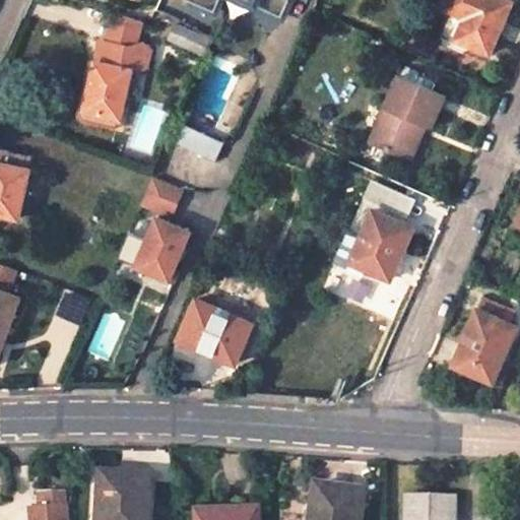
[(287,0),(194,0),(214,9),(217,0),(248,0),(281,15),(287,0)]
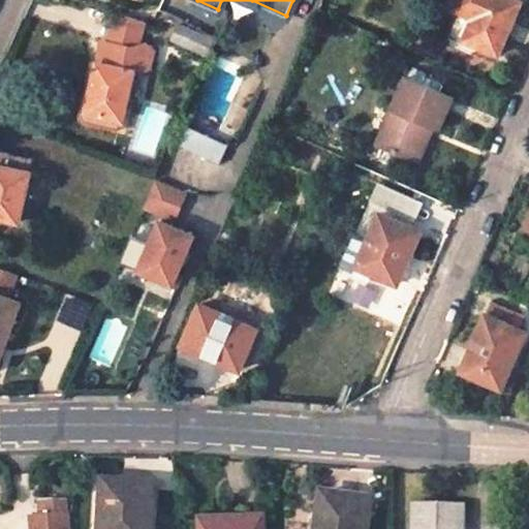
[(519,0),(452,0),(450,5),(457,8),(456,13),(460,16),(469,20),(462,37),(468,40),(496,52),(519,0)]
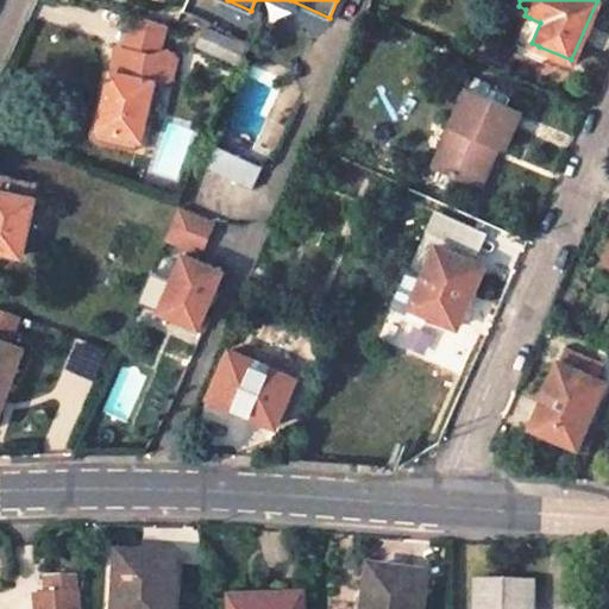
[(162,25),(138,17),(127,50),(152,55),(167,51),(177,18),(162,25)]
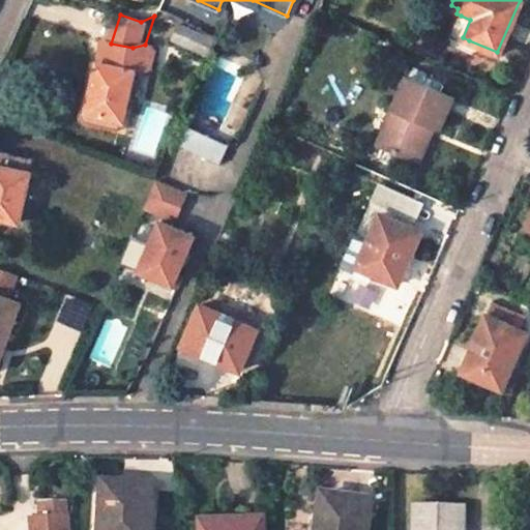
[(470,20),(461,16),(450,38),(466,46),(469,40),(463,37),(470,20)]
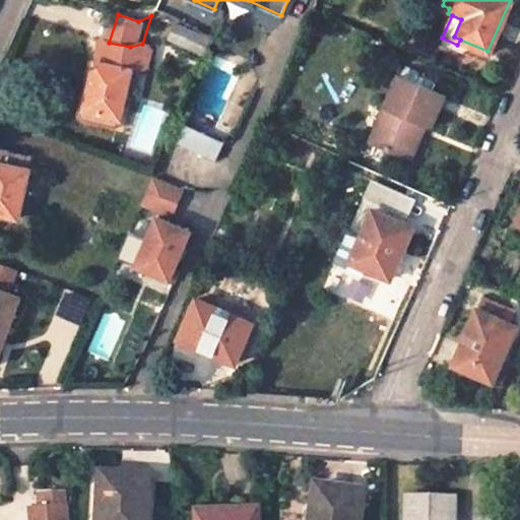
[(170,16),(164,33),(198,48),(205,31),(170,16)]
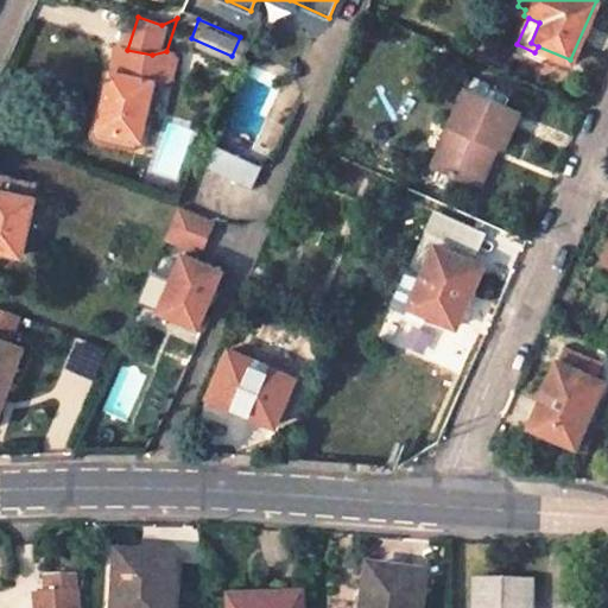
[(111,71),(152,80),(172,75),(172,69),(178,63),(166,51),(152,55),(127,50),(115,46),(111,71)]
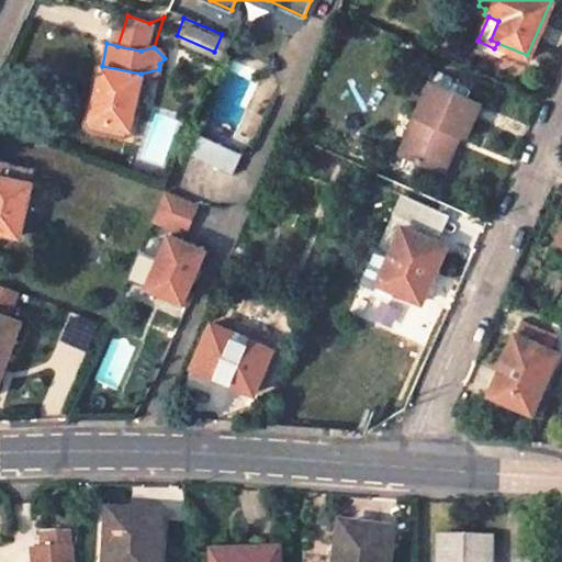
[(128,127),(141,74),(102,66),(90,119),(128,127)]
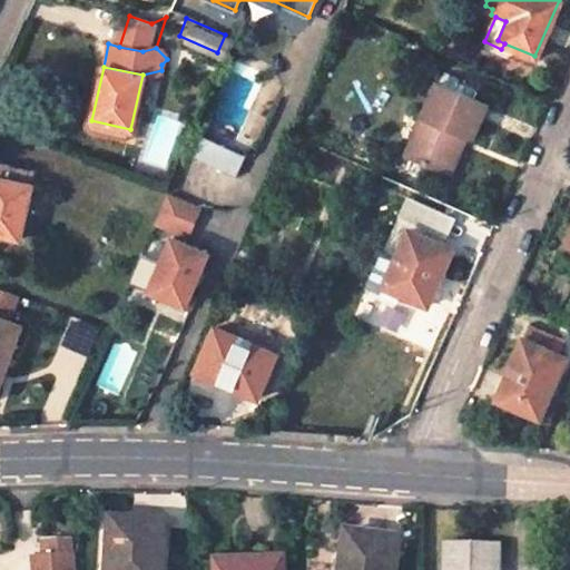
[(471,136),(487,102),(439,81),(406,154),(441,168),(459,130),(467,134),(471,136)]
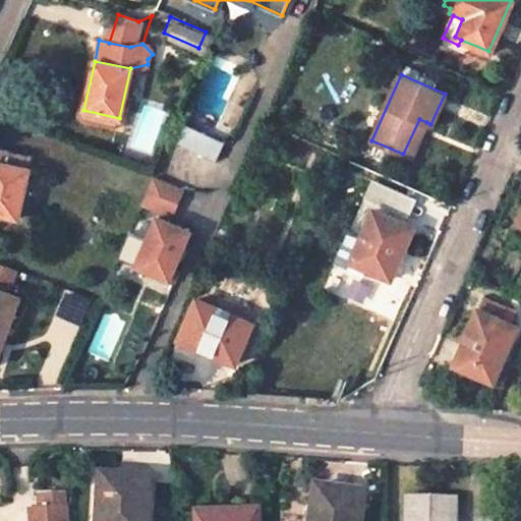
[(140,108),(131,148),(135,149),(138,136),(157,140),(163,113),(140,108)]
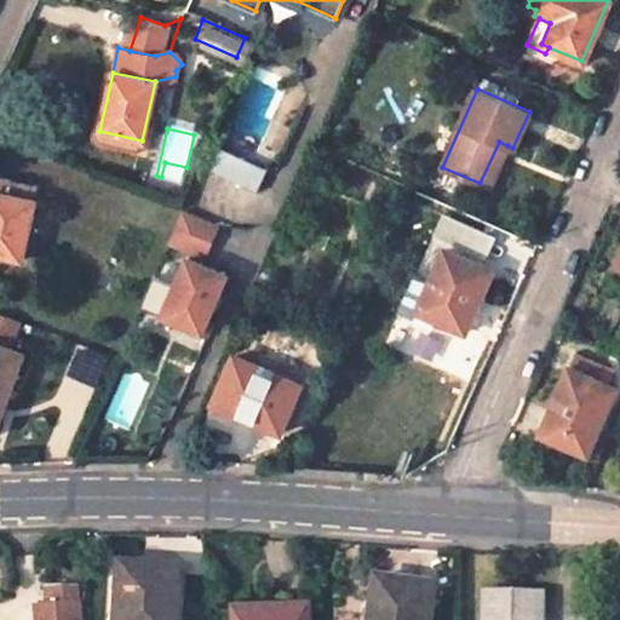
[(489,188),(507,145),(499,142),(480,183),(489,188)]
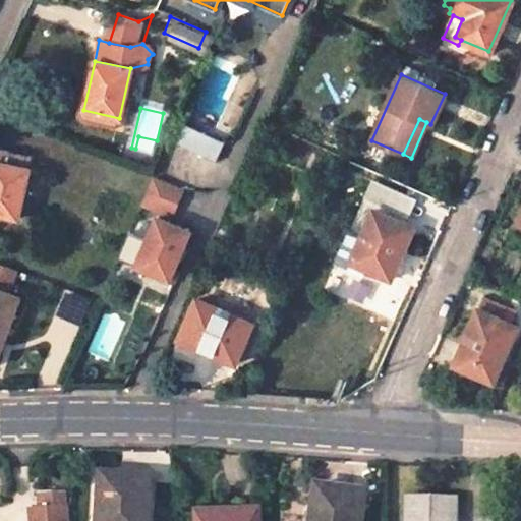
[(176,142),(215,163),(224,145),(186,124),(176,142)]
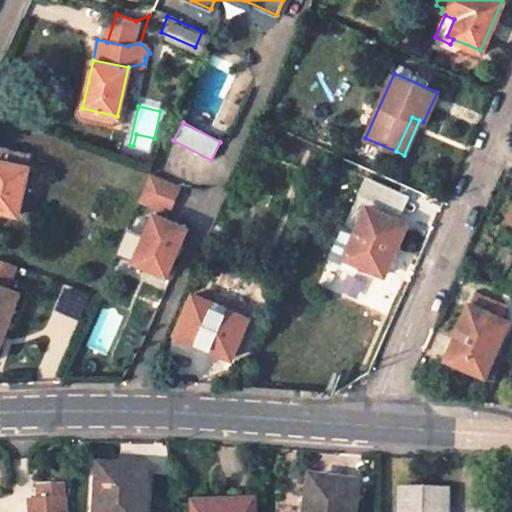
[(0,159),(27,165),(31,151),(0,143),(0,159)]
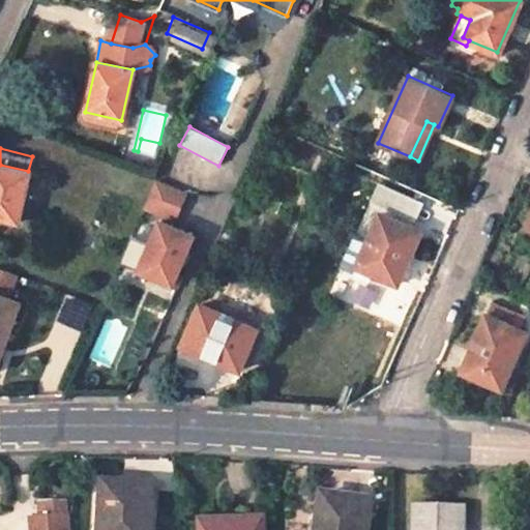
[(0,165),(0,215),(18,221),(28,171),(0,165)]
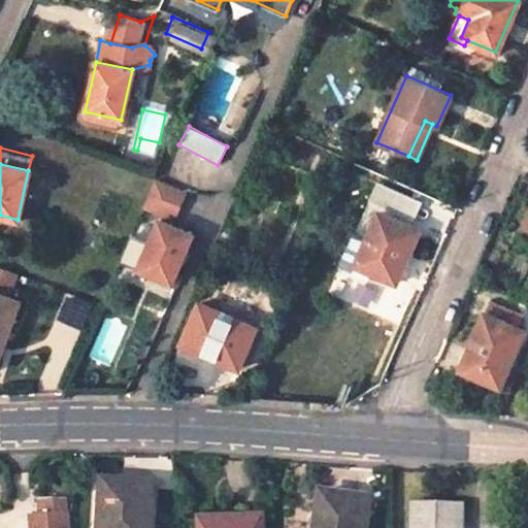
[(186,189),(155,176),(143,204),(173,217),(186,189)]
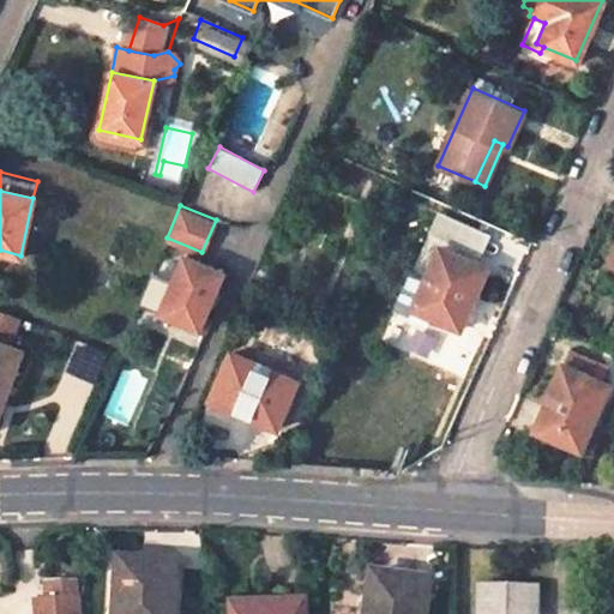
[(437,212),(427,232),(482,253),(489,235),(437,212)]
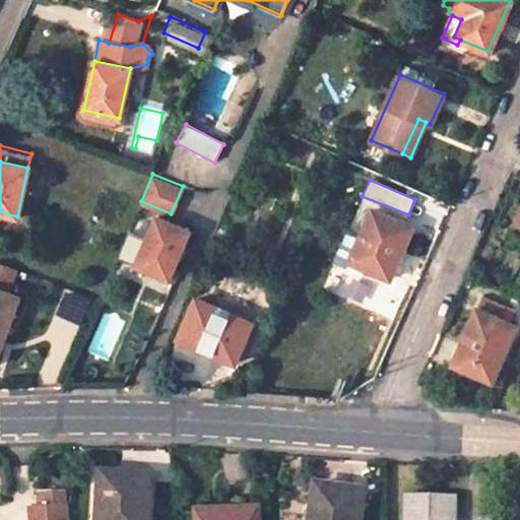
[(373,208),(364,230),(350,259),(390,276),(411,224),(373,208)]
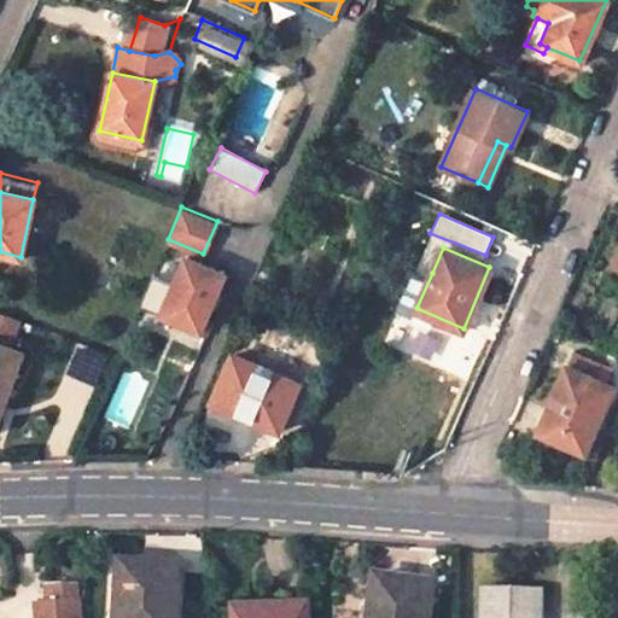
[(186,255),(161,312),(202,330),(226,272),(186,255)]
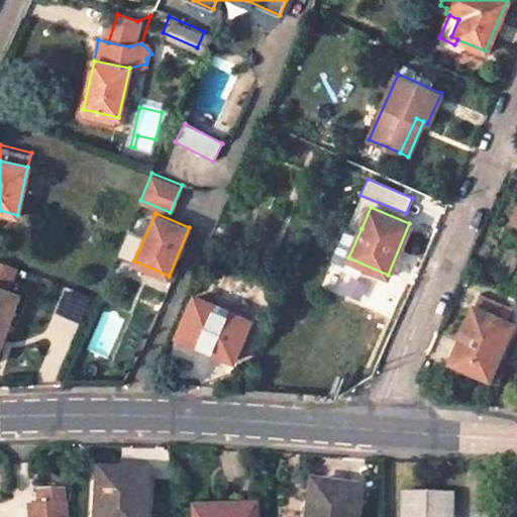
[(348,222),(335,251),(348,257),(362,228),(348,222)]
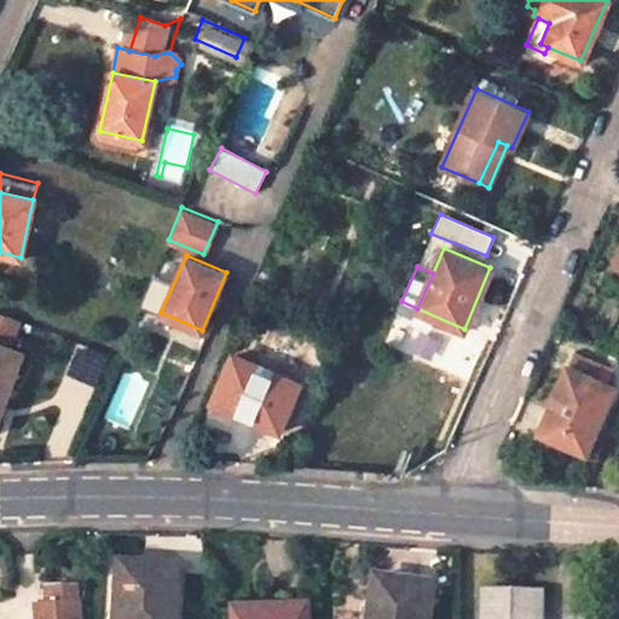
[(0,342),(7,346),(18,319),(0,312),(0,342)]
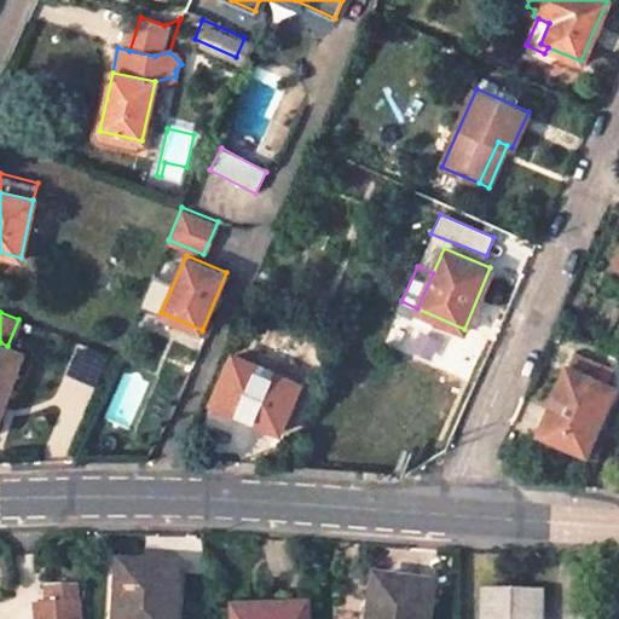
[(0,406),(22,351),(7,346),(0,342),(0,406)]
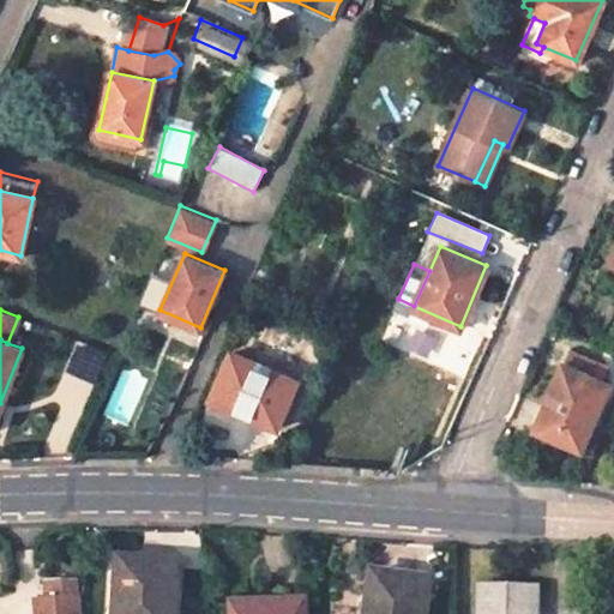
[(601,360),(570,348),(563,362),(594,377),(601,360)]
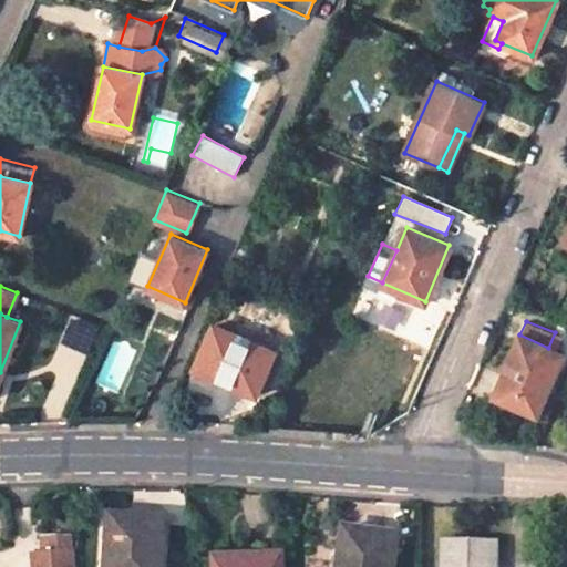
[(215,325),(195,368),(254,394),(274,351),(215,325)]
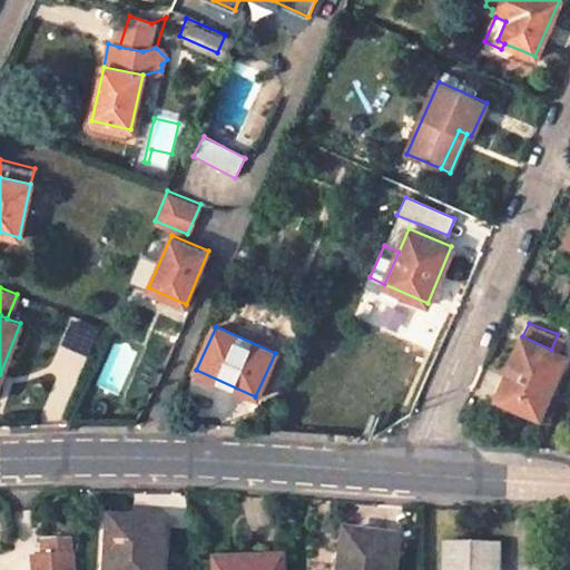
[(522,336),(495,396),(541,418),(568,356),(551,350),(522,336)]
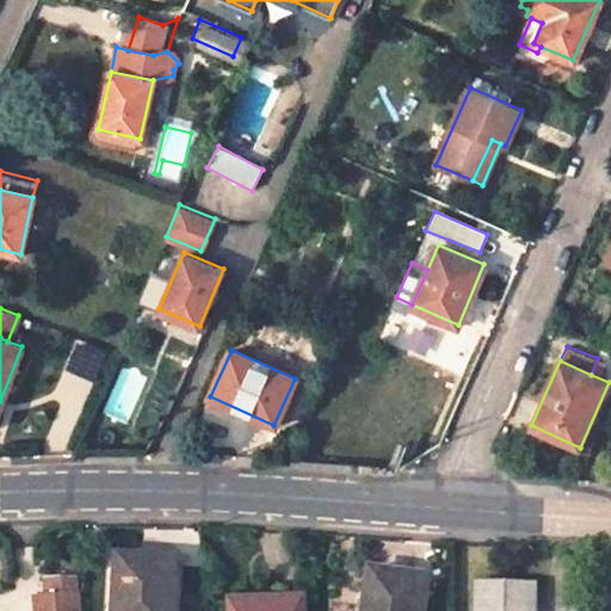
[(124,557),(121,587),(127,587),(124,610),(178,610),(181,563),(124,557)]
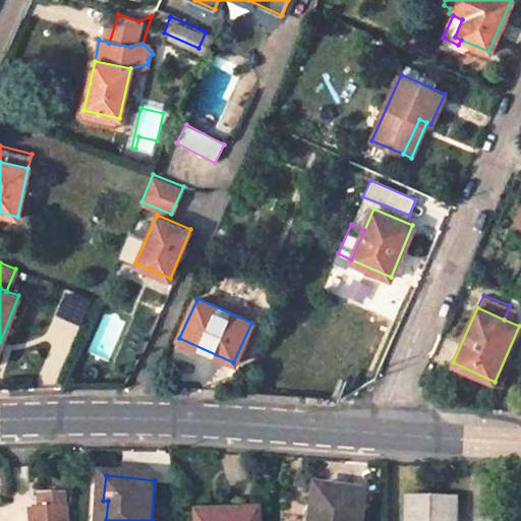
[(363,520),(368,495),(317,486),(313,513),(319,514),(317,520),(363,520)]
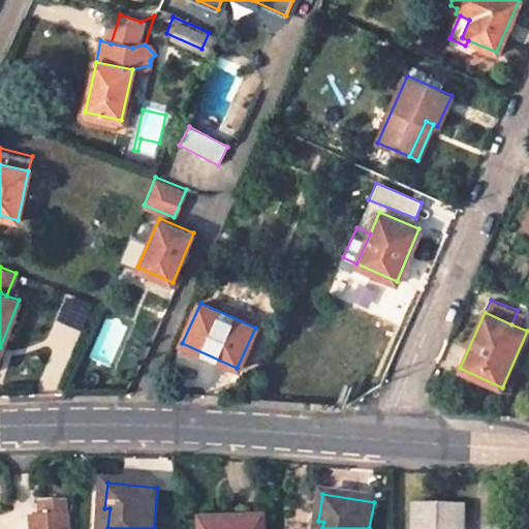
[(70,495),(42,495),(44,510),(72,507),(70,495)]
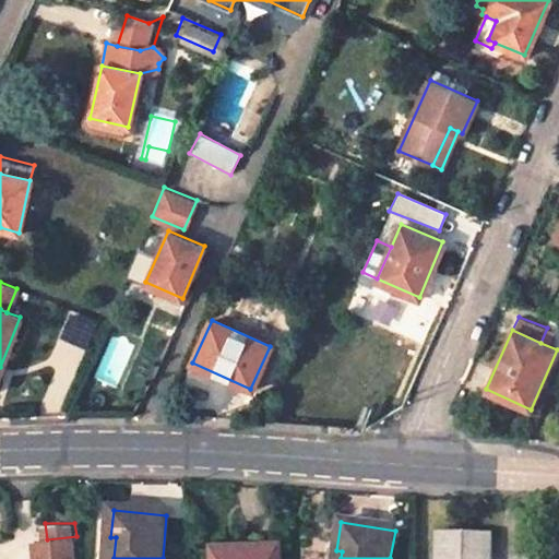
[(485,558),(486,535),(432,533),(431,558),(485,558)]
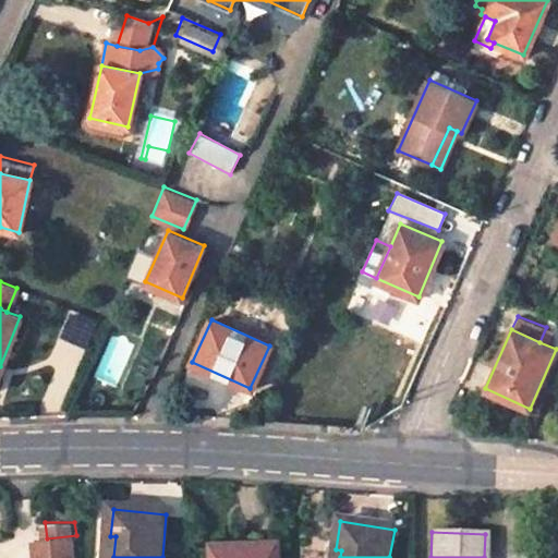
[(77,557),(76,535),(47,538),(36,541),(37,557),(77,557)]
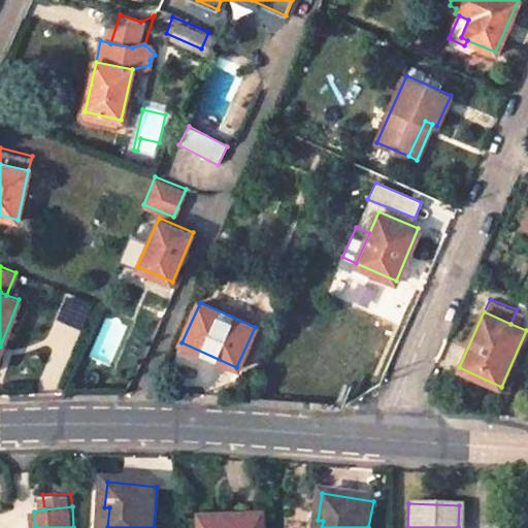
[(104,507),(98,506),(96,527),(107,527),(109,507),(104,507)]
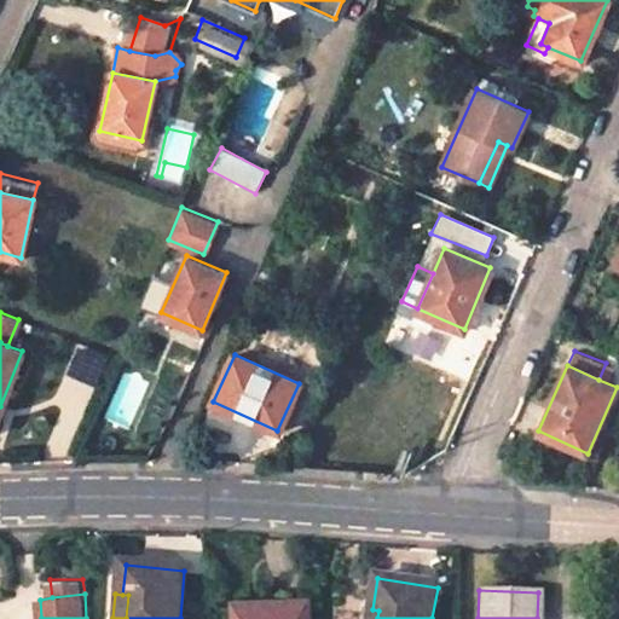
[(311,618),(312,608),(237,609),(237,618),(311,618)]
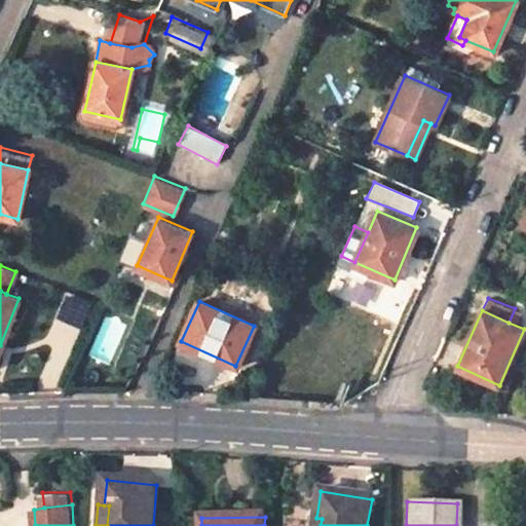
[(310,517),(308,525),(321,525),(322,519),(316,518),(310,517)]
